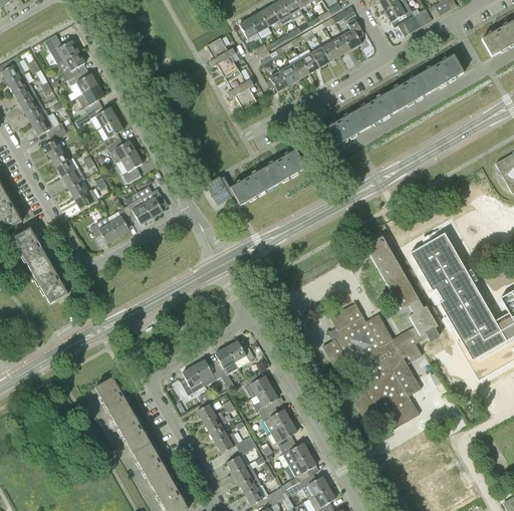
[(285,15),(289,13),(282,0),(277,0),(270,4),(279,19),(281,23),(287,20),(285,15)]
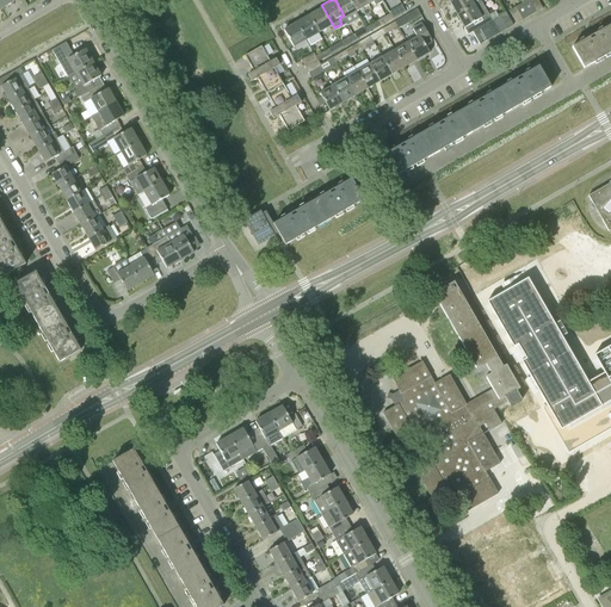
[(356,8),(357,8),(351,0),(335,0),(344,16),(347,22),(359,16),(356,8)]
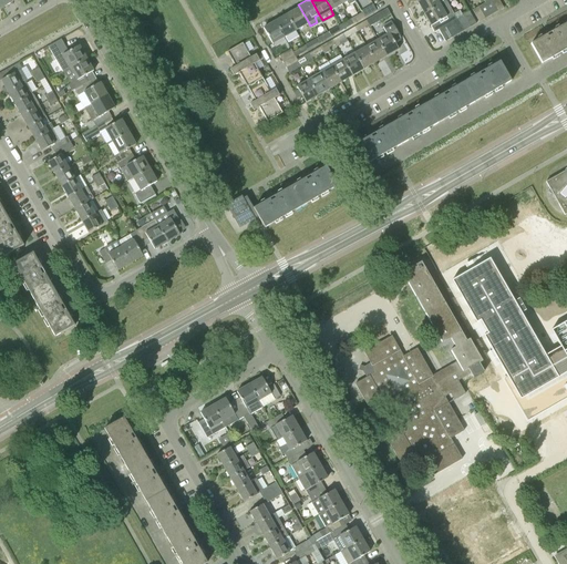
[(424,11),(440,2),(439,0),(418,0),(424,11)]
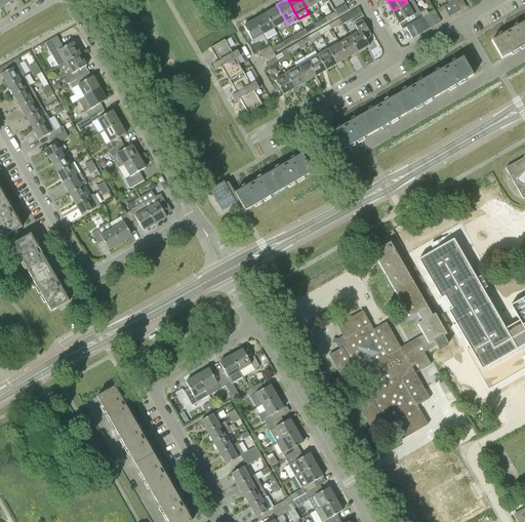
[(450,13),(455,10),(449,0),(443,3),(450,13)]
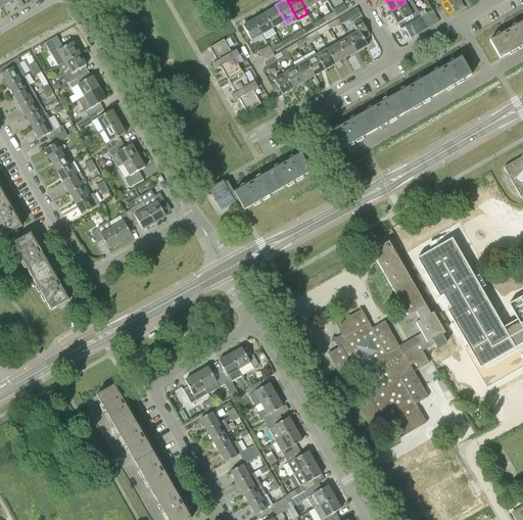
[(454,10),(459,7),(455,0),(447,0),(454,10)]
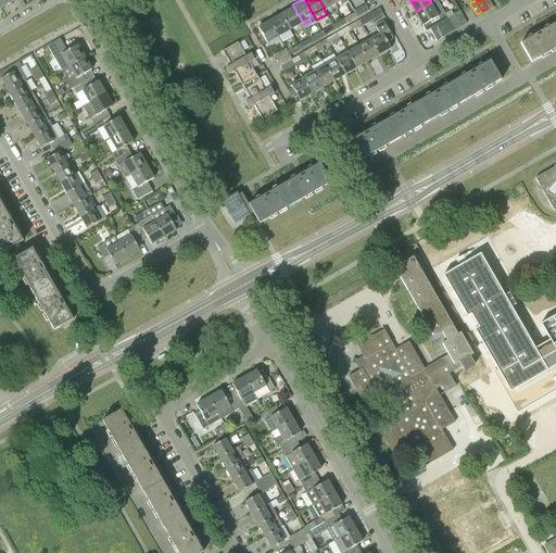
[(355,10),(357,14),(369,8),(366,1),(354,8),(355,10)]
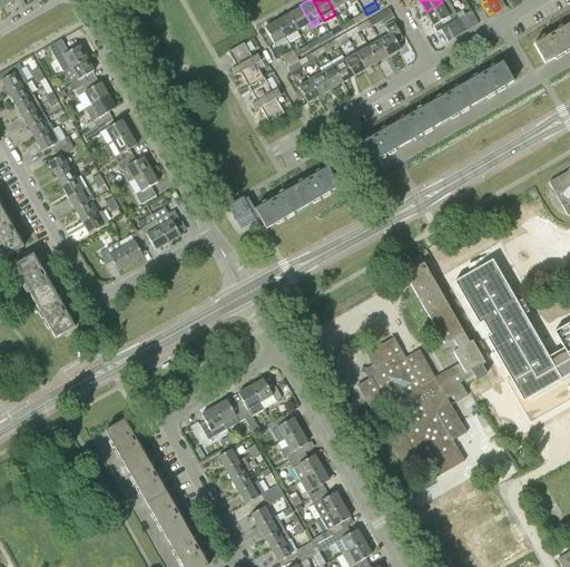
[(454,19),(460,16),(455,10),(449,13),(442,2),(426,11),(433,23),(444,17),(448,23),(454,19)]
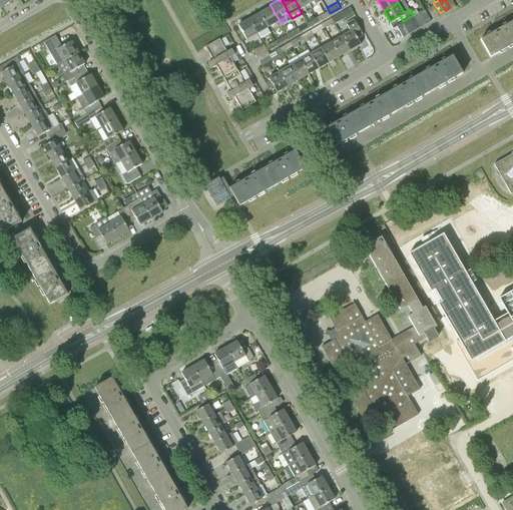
[(434,17),(440,13),(433,3),(428,6),(434,17)]
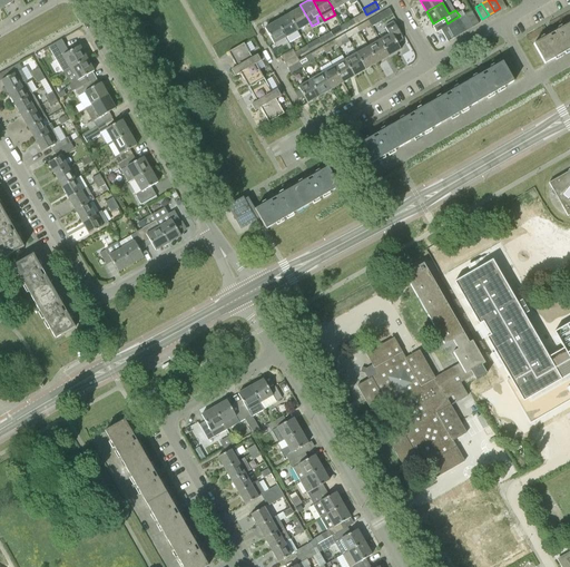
[(297,28),(310,21),(300,5),(288,11),(297,28)]
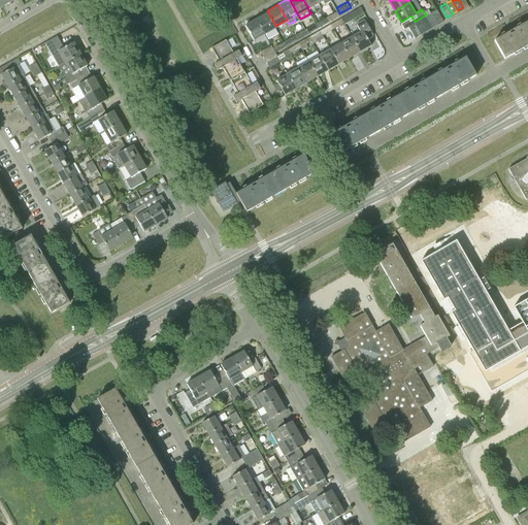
[(344,22),(356,15),(364,10),(361,4),(352,9),(341,15),(343,21),(344,22)]
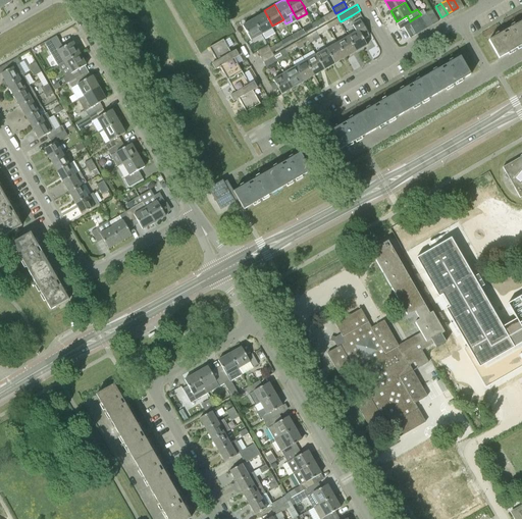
[(433,22),(438,18),(432,8),(426,11),(433,22)]
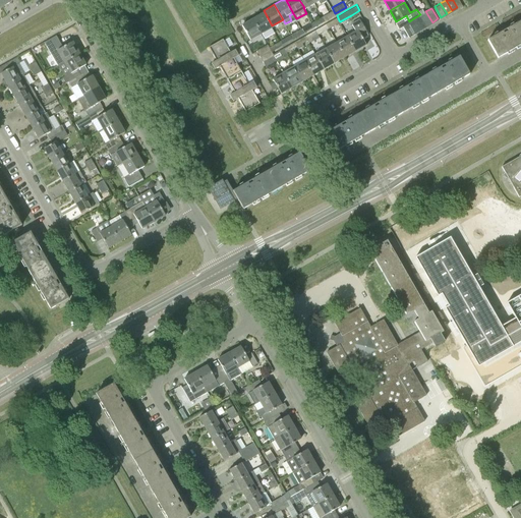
[(322,14),(325,19),(335,13),(333,9),(322,14)]
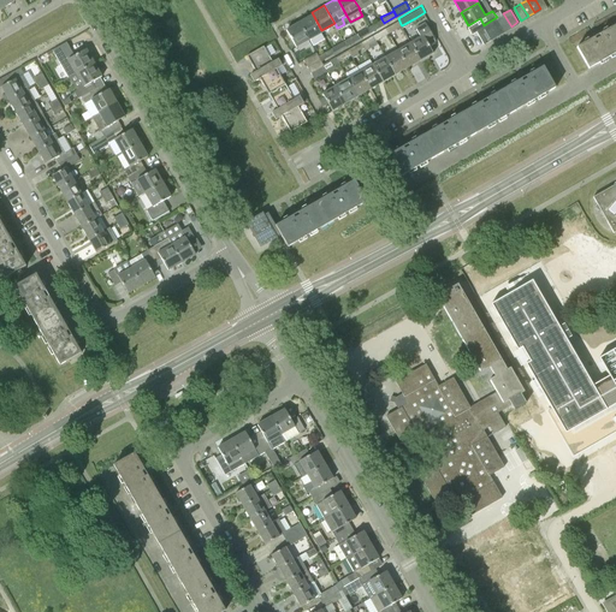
[(309,37),(321,30),(312,12),(298,19),(309,37)]
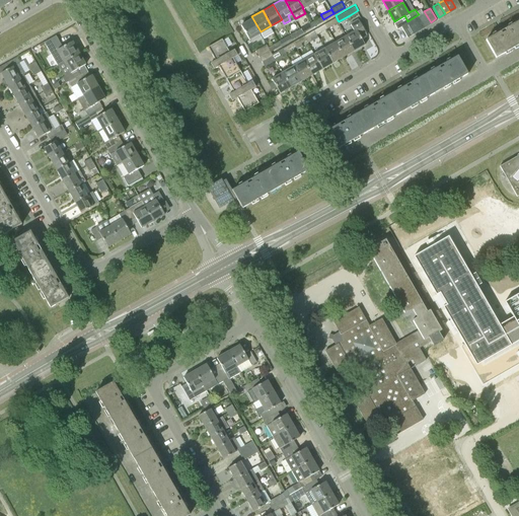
[(425,25),(431,22),(424,11),(419,14),(425,25)]
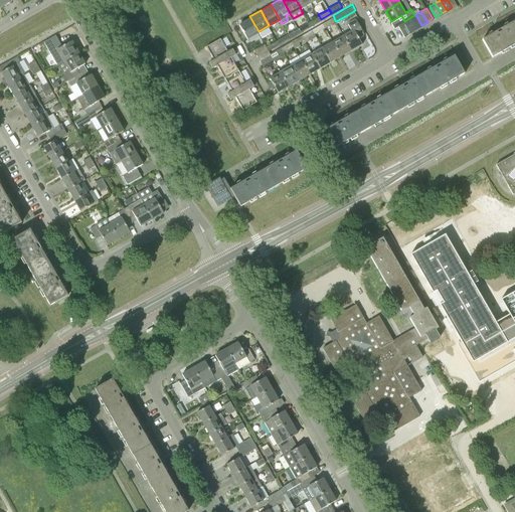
[(308,21),(310,25),(321,19),(318,14),(308,21)]
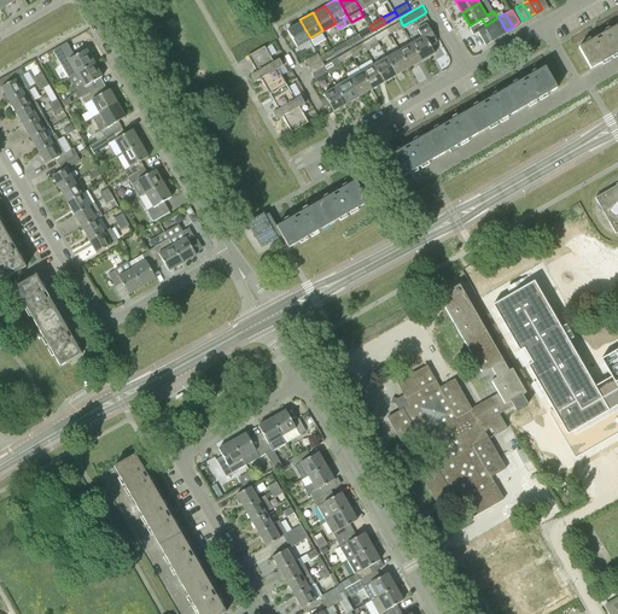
[(500,34),(506,30),(499,17),(493,21),(500,34)]
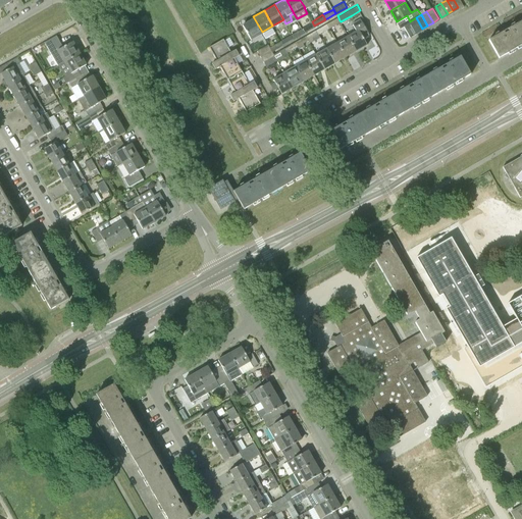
[(326,21),(329,27),(340,20),(337,15),(326,21)]
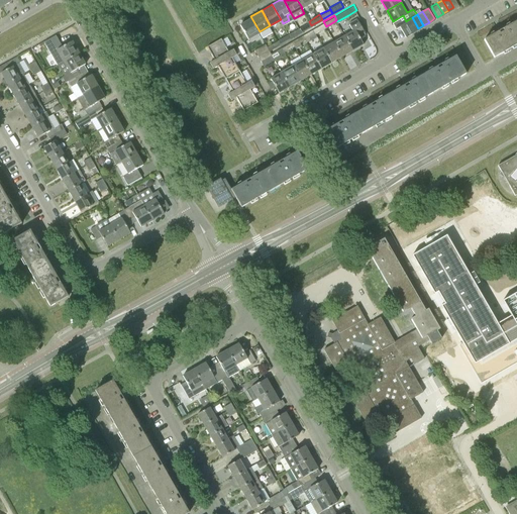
[(248,37),(260,31),(250,16),(240,22),(248,37)]
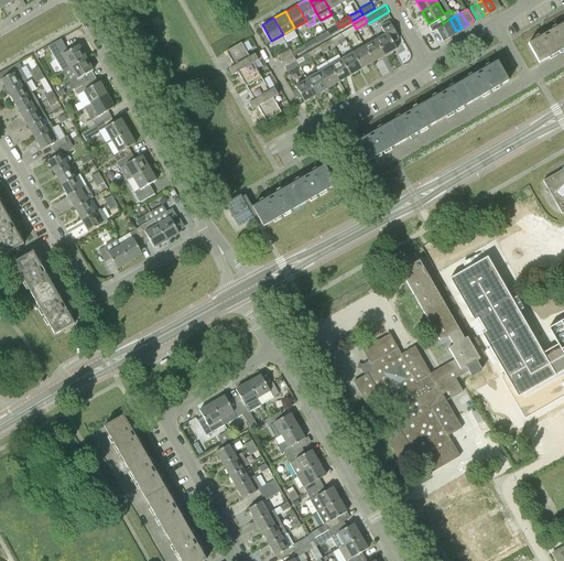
[(376,36),(384,53),(397,46),(392,39),(399,35),(389,19),(380,23),(384,32),(376,36)]
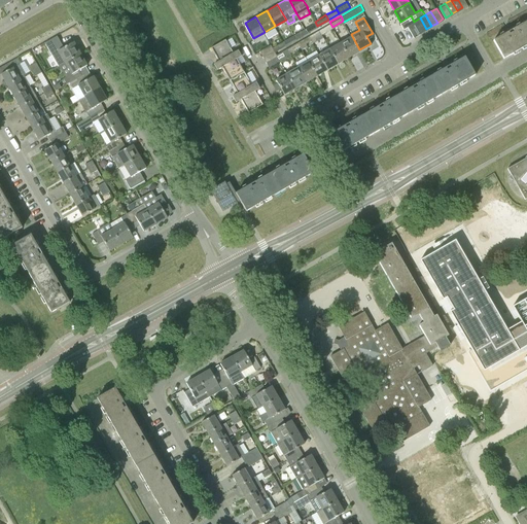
[(420,32),(426,29),(420,18),(414,22),(420,32)]
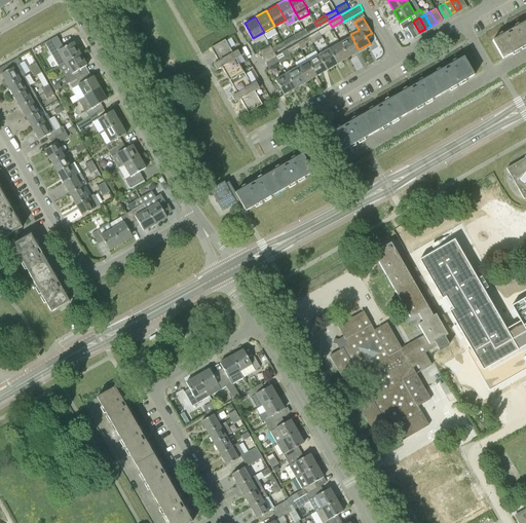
[(502,57),(520,46),(525,42),(525,19),(492,38),(502,57)]
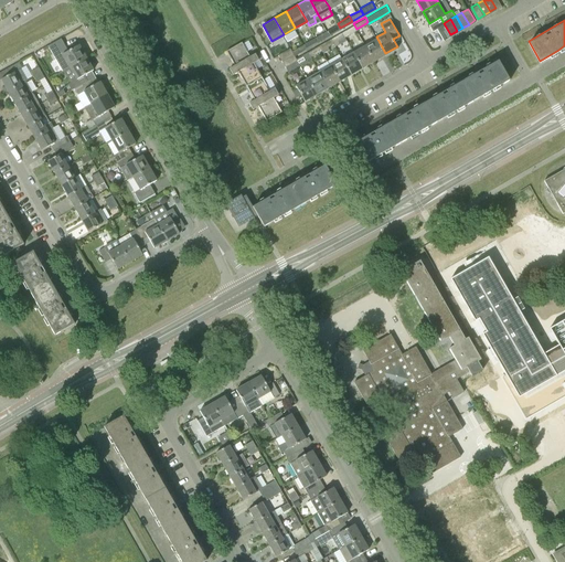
[(326,29),(329,34),(340,28),(338,23),(326,29)]
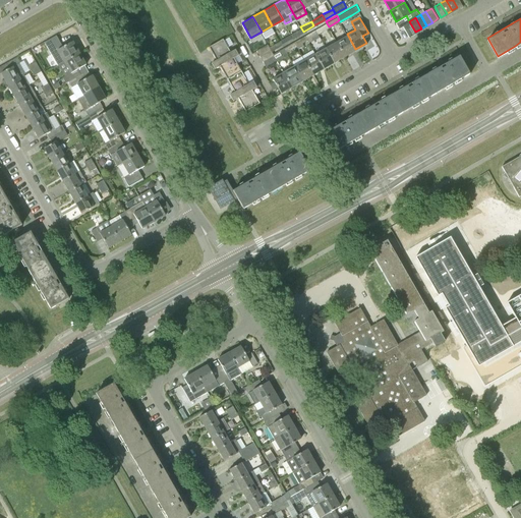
[(315,27),(317,33),(329,26),(326,21),(315,27)]
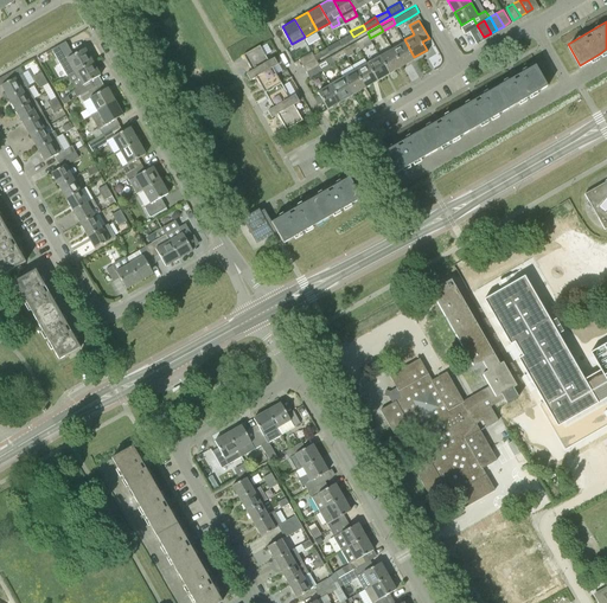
[(339,38),(342,44),(353,37),(350,31),(339,38)]
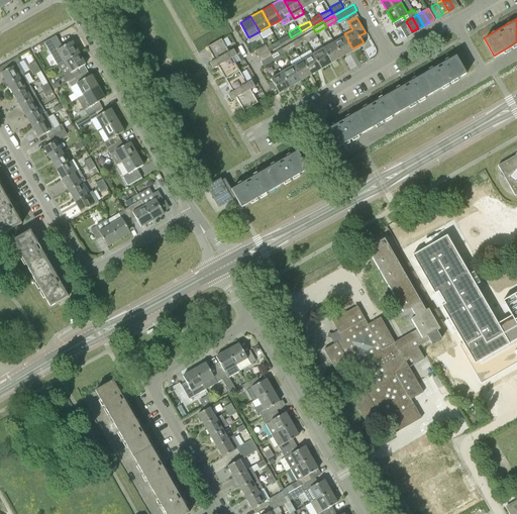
[(319,39),(315,32),(313,27),(303,33),(305,38),(306,40),(312,37),(310,35),(313,33),(317,40),(319,39)]
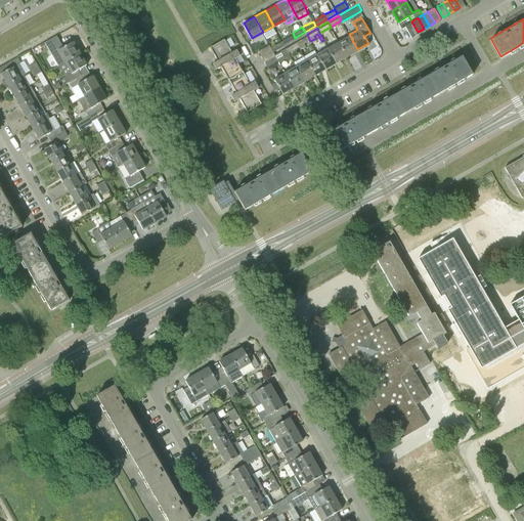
[(281,39),(284,44),(295,38),(293,33),(281,39)]
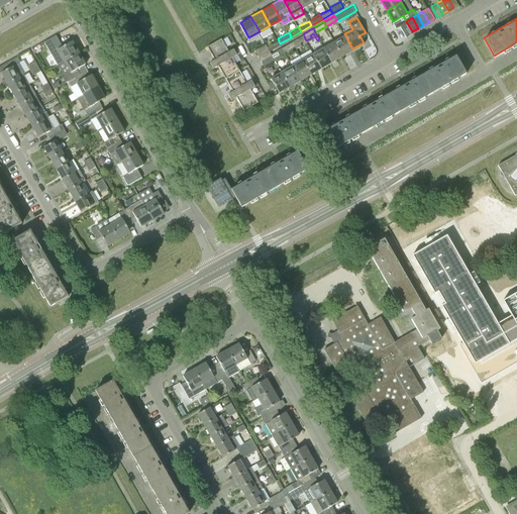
[(64,60),(79,50),(72,38),(63,44),(56,33),(43,39),(50,52),(54,49),(57,56),(61,54),(64,60)]
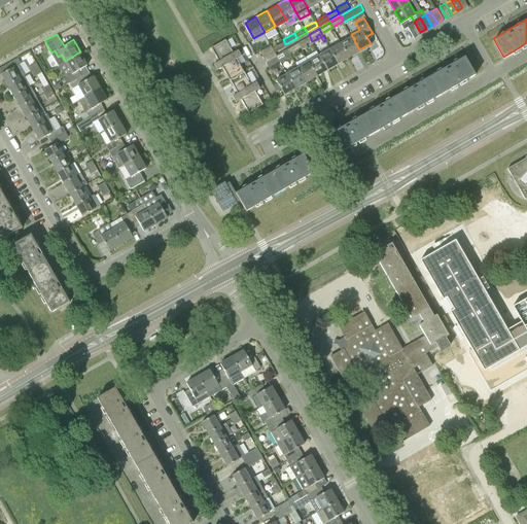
[(308,44),(306,42),(311,39),(309,34),(297,40),(300,45),(302,47),(308,44)]
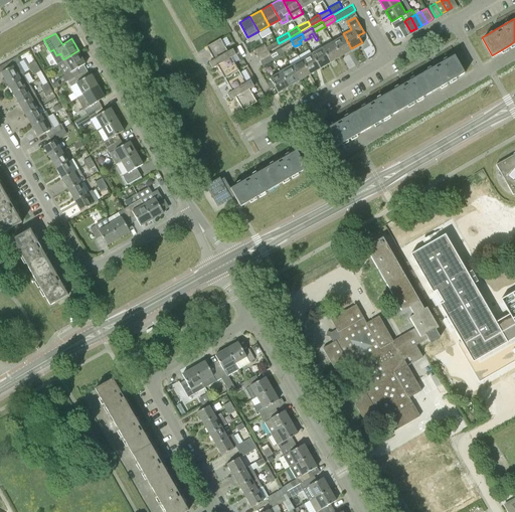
[(341,54),(351,48),(343,33),(333,39),(341,54)]
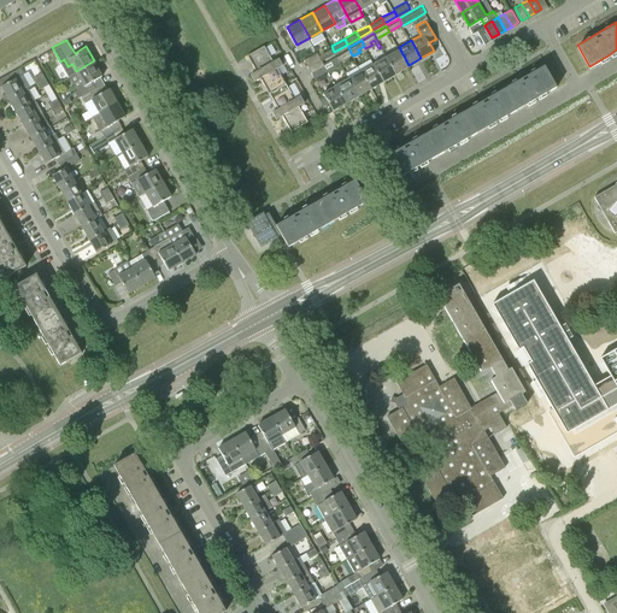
[(277,54),(278,56),(272,59),(264,43),(247,53),(256,69),(265,64),(269,71),(277,66),(282,63),(280,59),(283,58),(280,53),(277,54)]
